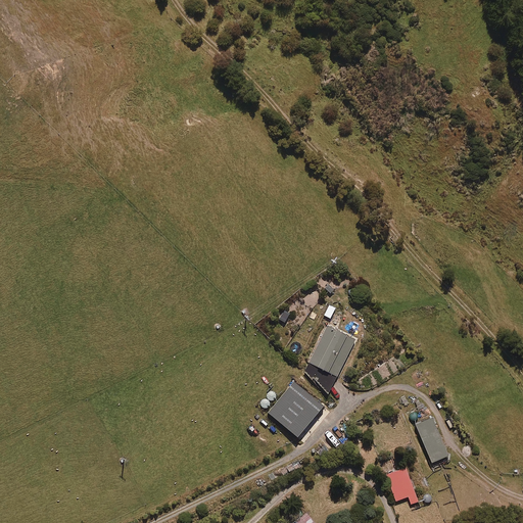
[(355,340),(327,326),(304,373),(329,394),(355,340)]
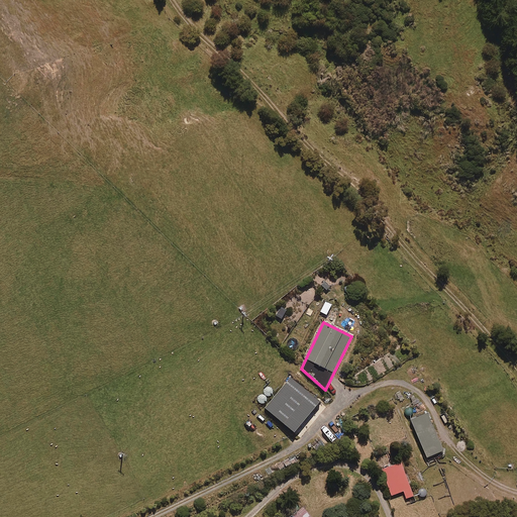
[(320,402),(291,378),(266,409),(294,433),(320,402)]
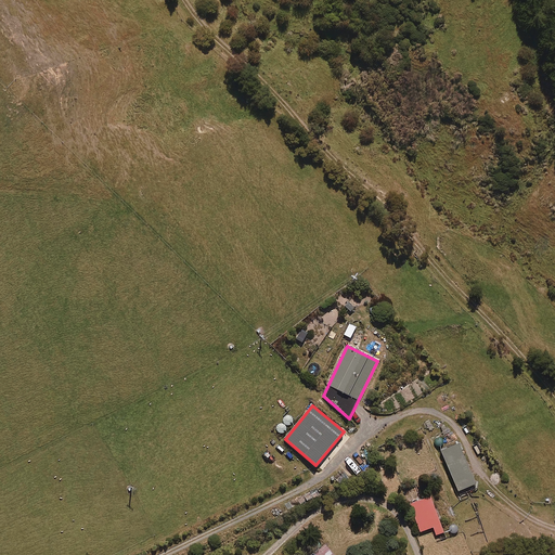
[(476,485),(459,443),(441,451),(459,492),(476,485)]
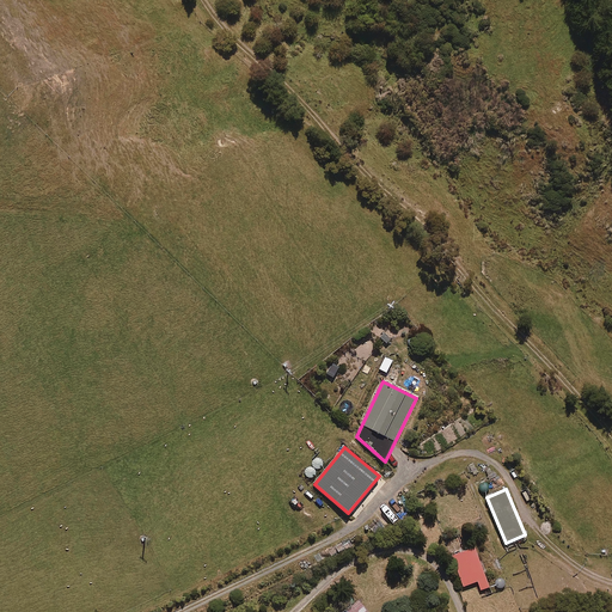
[(489,588),(475,548),(452,556),(463,587),(477,582),(481,591),(489,588)]
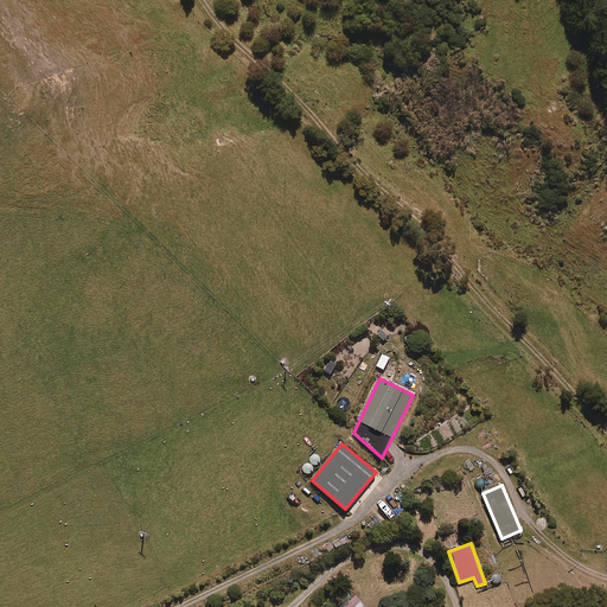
[(498,573),(489,577),(493,587),(504,581),(498,573)]
